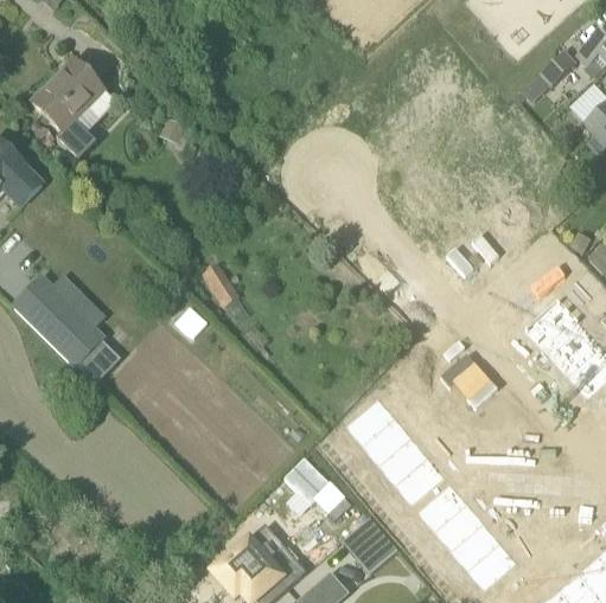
[(597,58),(605,68),(605,30),(575,58),(585,69),(597,58)]
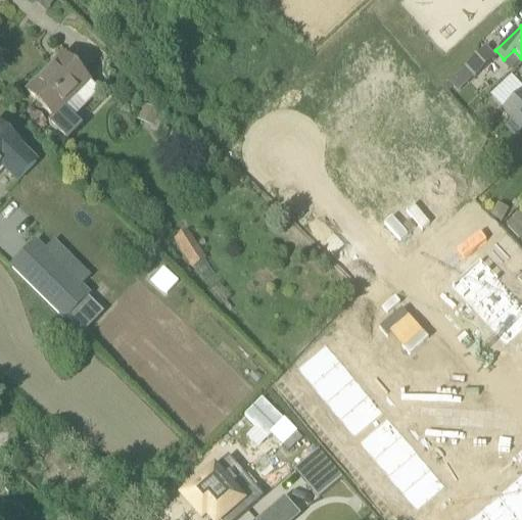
[(485,46),(476,54),(464,65),(474,77),(494,57),(485,46)]
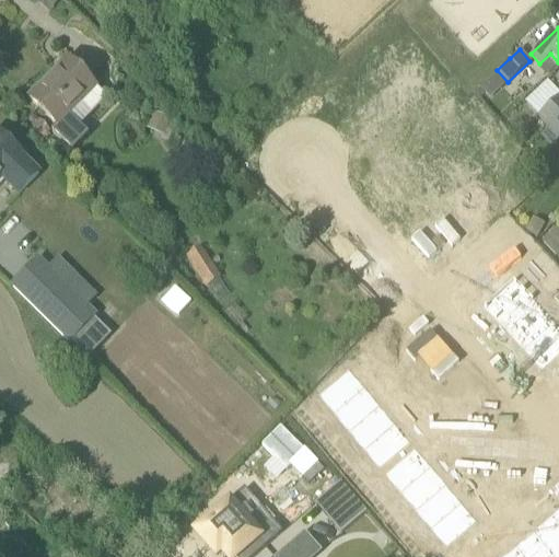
[(90,132),(69,112),(95,85),(66,57),(27,95),(57,124),(54,128),(74,149),(90,132)]
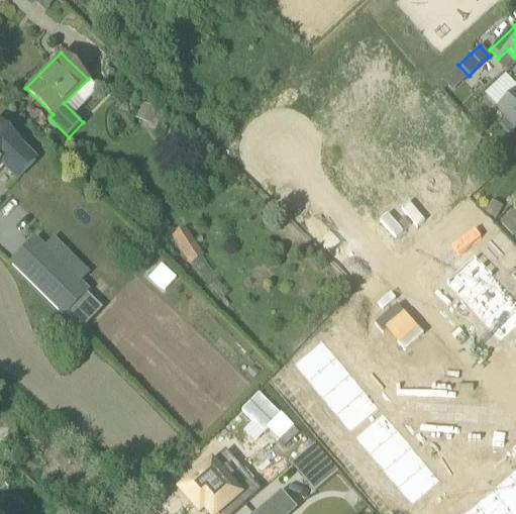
[(506,115),(515,106),(515,86),(496,105),(506,115)]
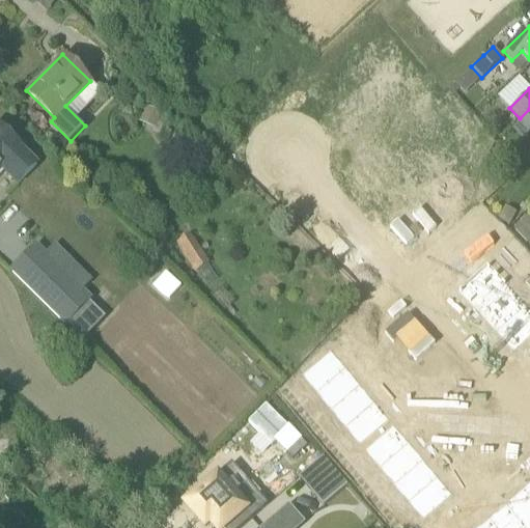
[(529,109),(520,118),(529,130),(529,129),(529,109)]
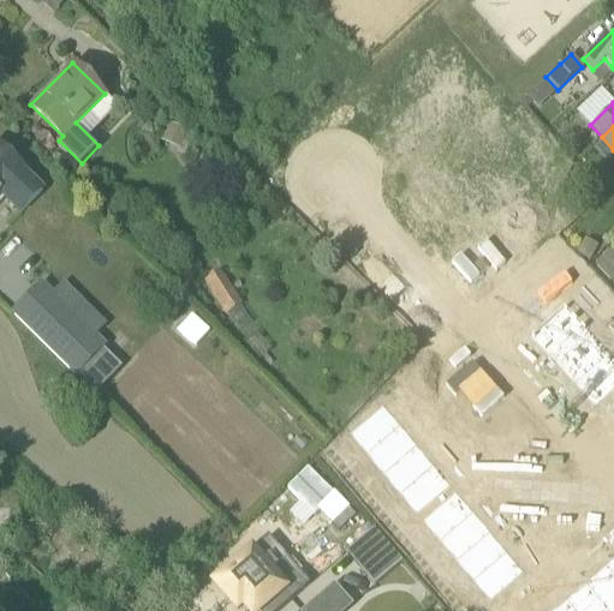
[(42,189),(23,168),(0,145),(0,192),(1,191),(21,210),(42,189)]
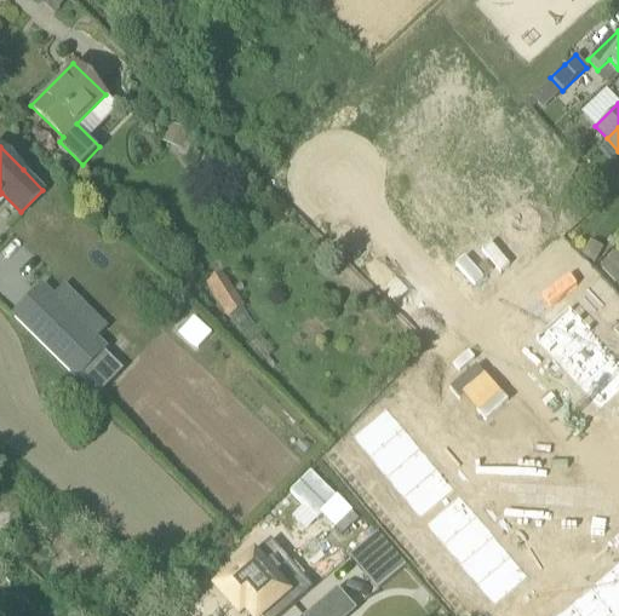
[(613,281),(618,275),(618,252),(617,249),(600,265),(613,281)]
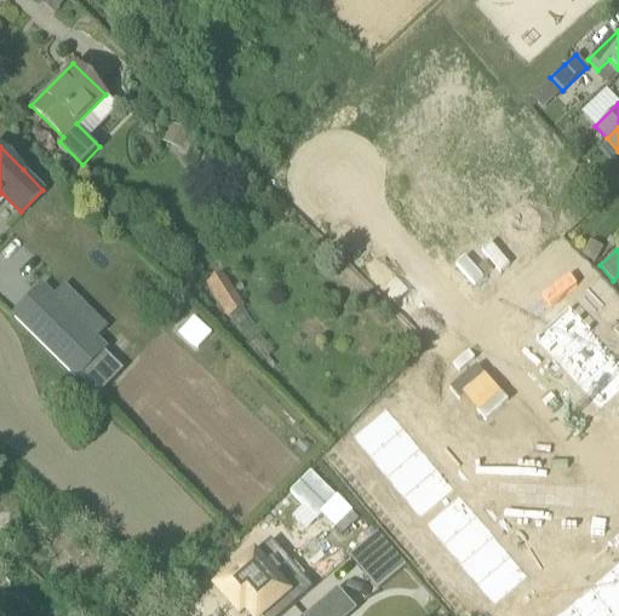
[(222,269),(205,280),(228,314),(245,303),(222,269)]
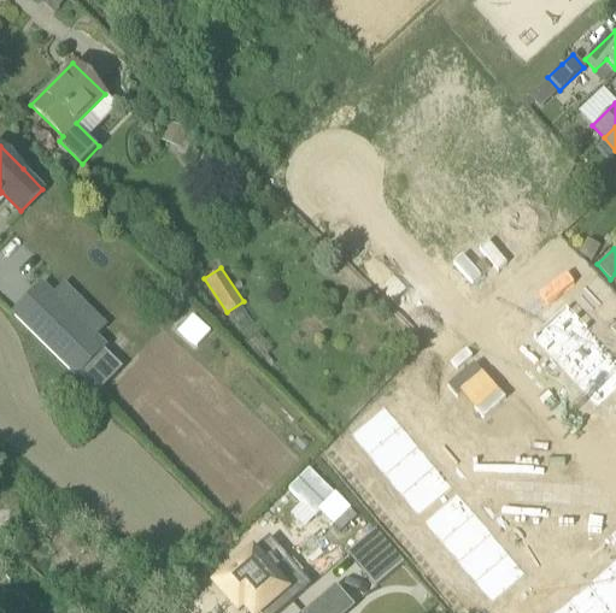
[(76,376),(106,346),(41,282),(11,313),(76,376)]
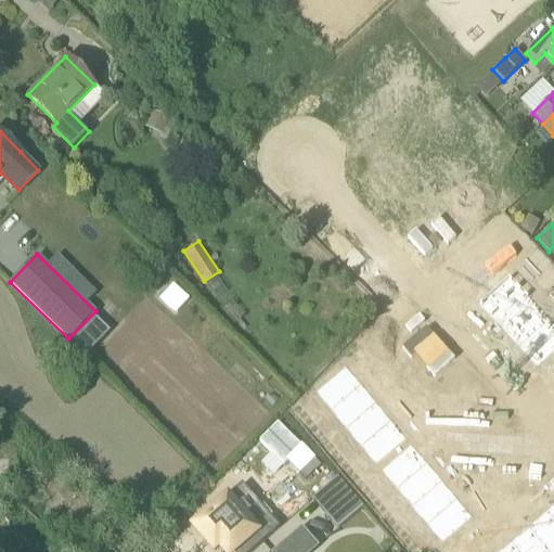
[(478,300),(498,322),(529,295),(510,272),(478,300)]
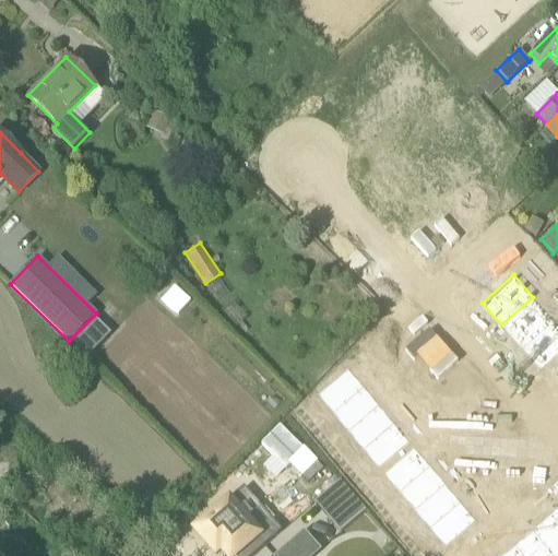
[(551,318),(533,297),(501,324),(521,346),(551,318)]
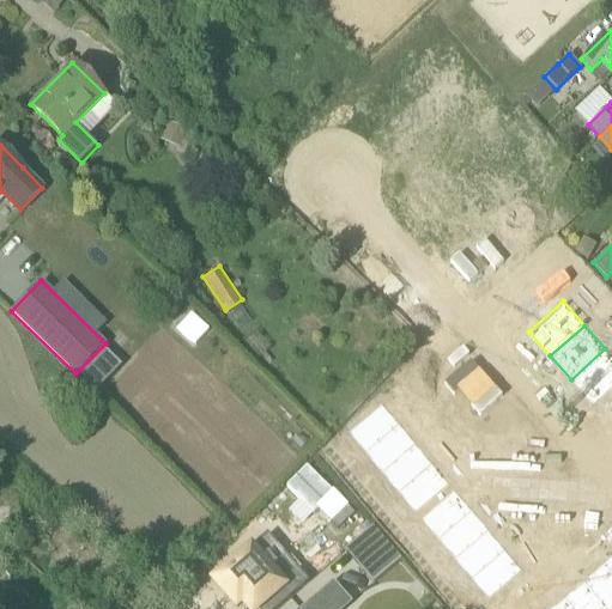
[(611,387),(611,355),(605,348),(571,379),(593,403),(611,387)]
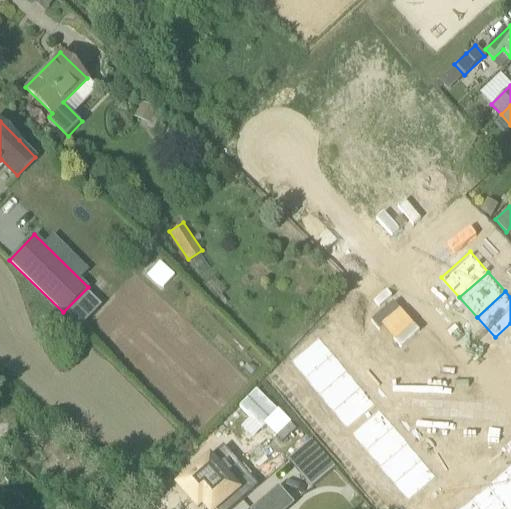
[(289,359),(304,376),(332,353),(317,335),(289,359)]
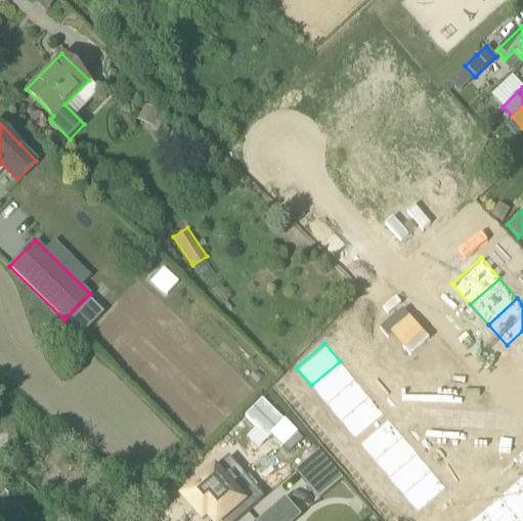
[(311,385),(325,402),(354,378),(340,361),(311,385)]
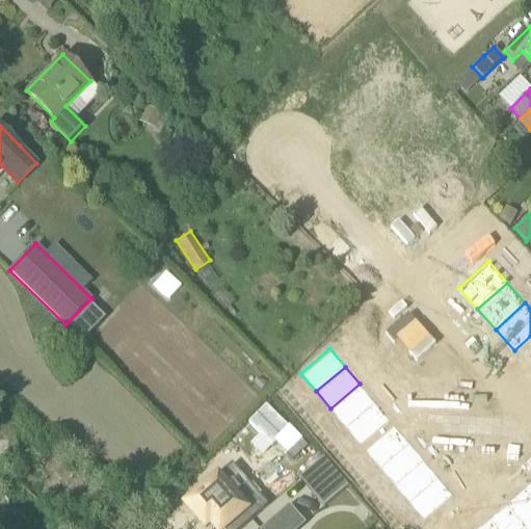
[(329,408),(344,426),(373,401),(360,384),(330,408),(329,408)]
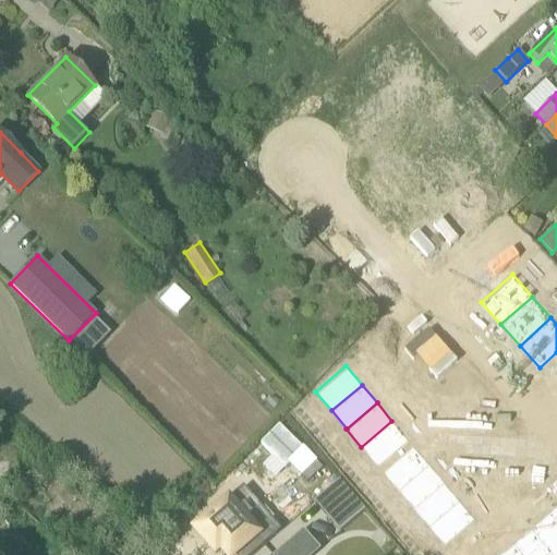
[(361,447),(377,466),(408,439),(391,421),(361,447)]
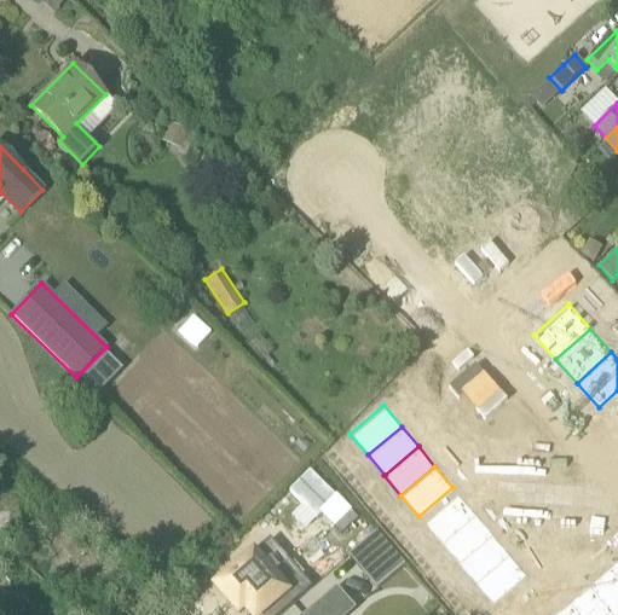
[(423,522),(440,543),(475,514),(457,493),(423,522)]
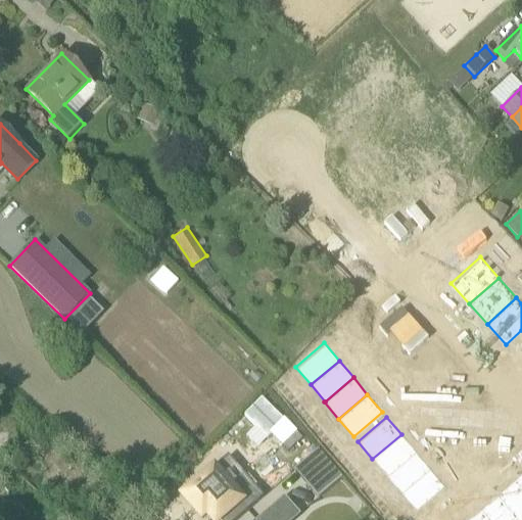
[(401,434),(372,459),(386,476),(415,452),(416,452),(401,434)]
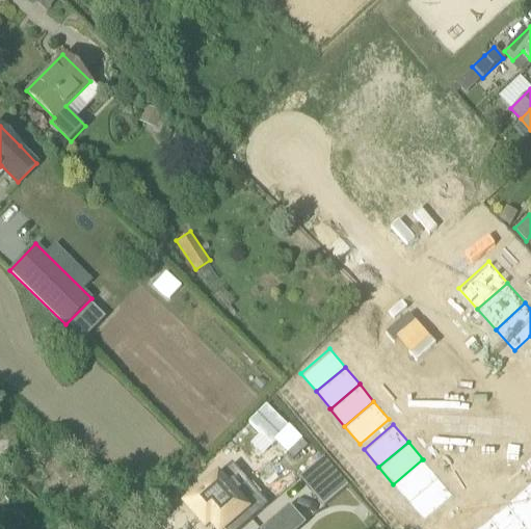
[(323,506),(347,485),(322,456),(298,477),(323,506)]
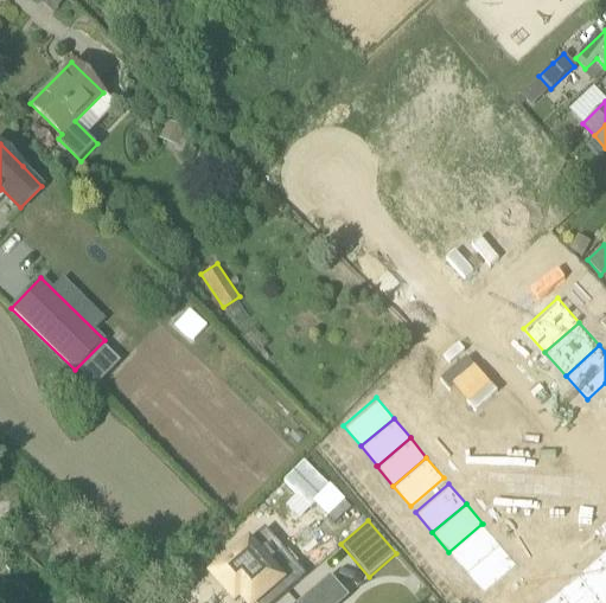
[(448,552),(465,571),(498,544),(482,524),(448,552)]
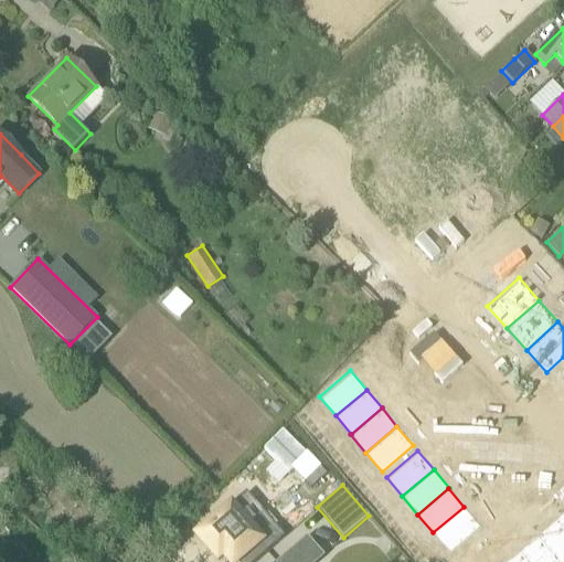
[(222,513),(222,512),(216,518),(209,526),(208,525),(206,526),(208,527),(203,530),(203,529),(202,530),(202,531),(198,536),(206,545),(205,547),(206,548),(208,547),(211,551),(211,552),(212,553),(212,552),(217,559),(223,554),(230,561),(234,561),(236,561),(252,561),(279,539),(270,529),(264,534),(249,519),(258,512),(243,495),(222,513)]
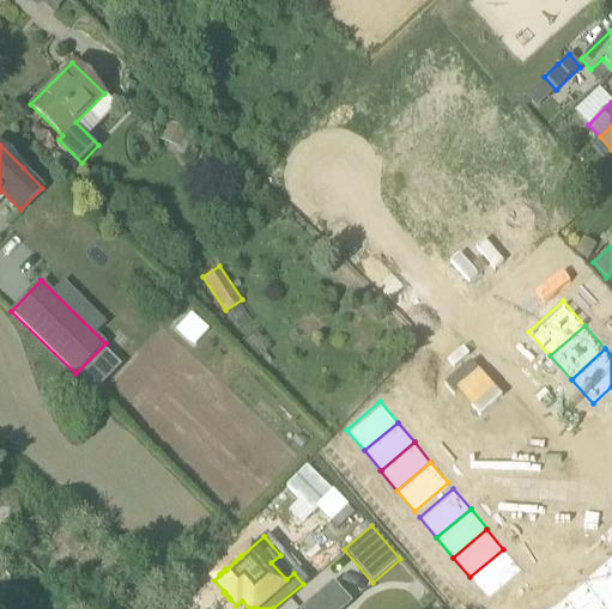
[(470,577),(488,598),(521,570),(503,549),(470,577)]
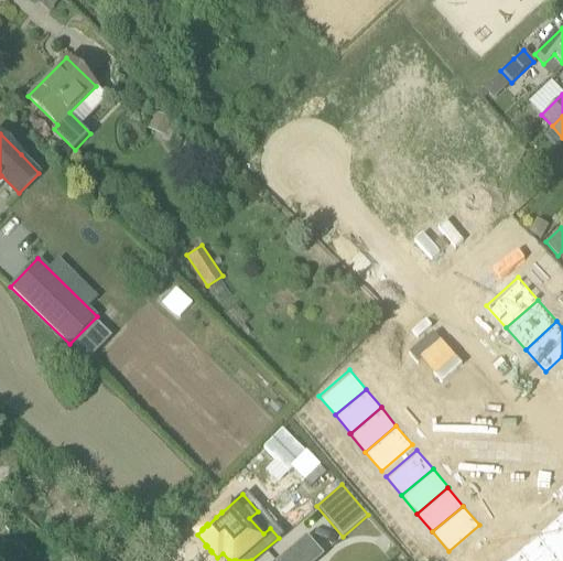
[(562,529),(562,509),(553,518),(562,529)]
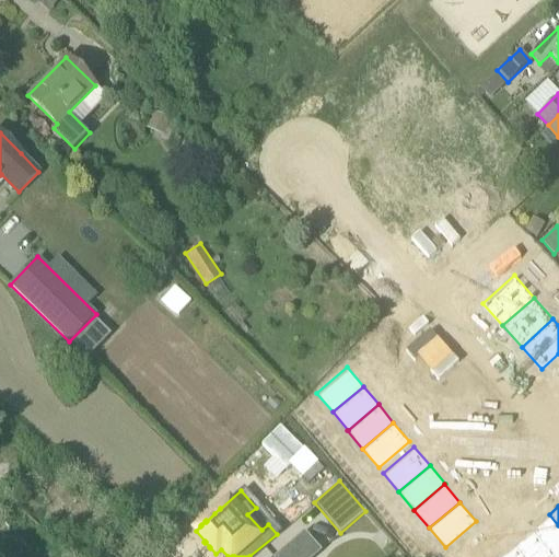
[(554,556),(558,556),(558,525),(549,514),(532,530),(532,531),(554,556)]
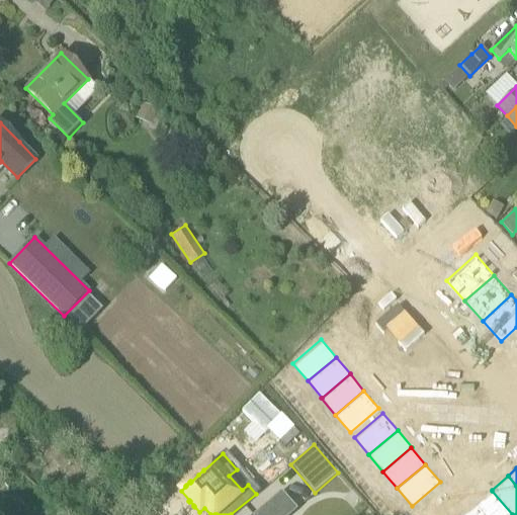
[(289,514),(296,509),(280,491),(252,514),(289,514)]
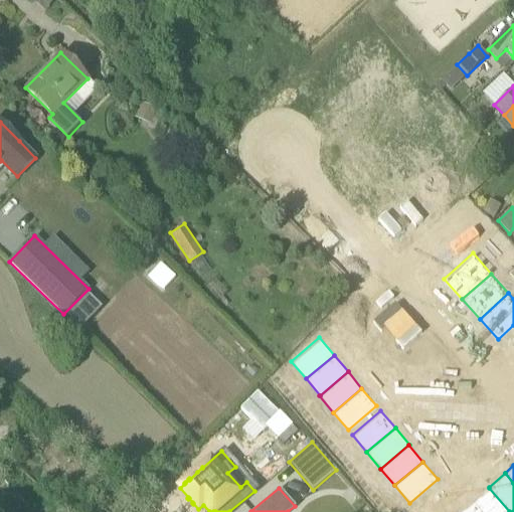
[(481,511),(509,511),(489,488),(473,502),(481,511)]
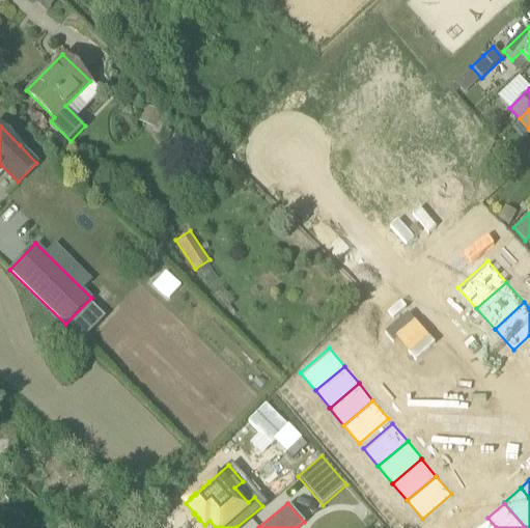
[(496,527),(487,518),(474,527),(496,527)]
